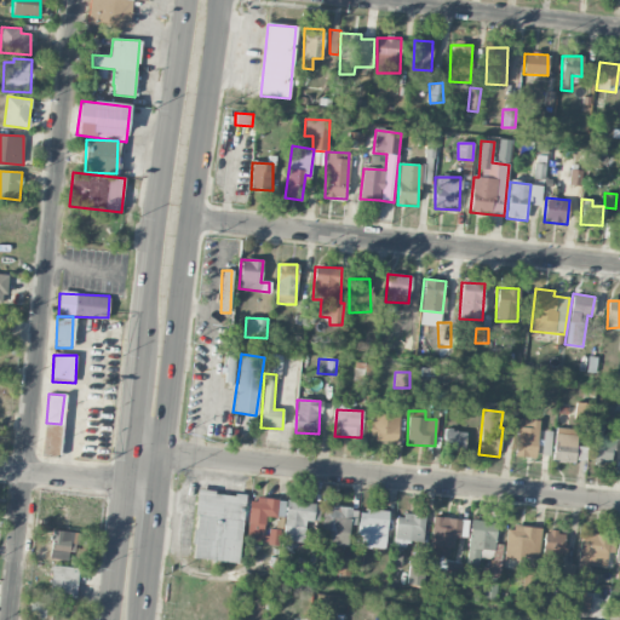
[(399,414),(371,413),(369,440),(397,441),(399,414)]
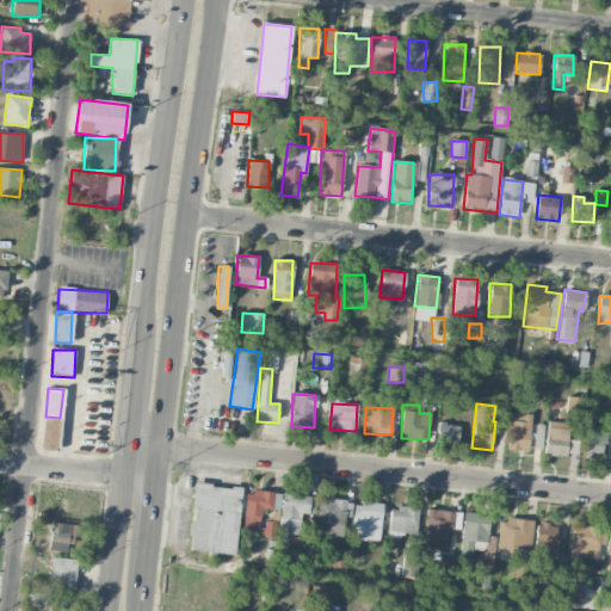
[(528,452),(531,414),(511,413),(507,450),(528,452)]
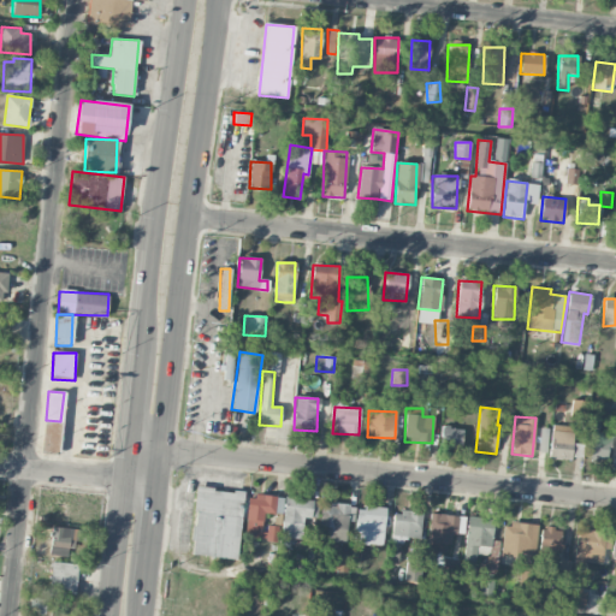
[(587,458),(609,460),(610,432),(599,432),(599,421),(594,420),(594,416),(588,416),(587,458)]
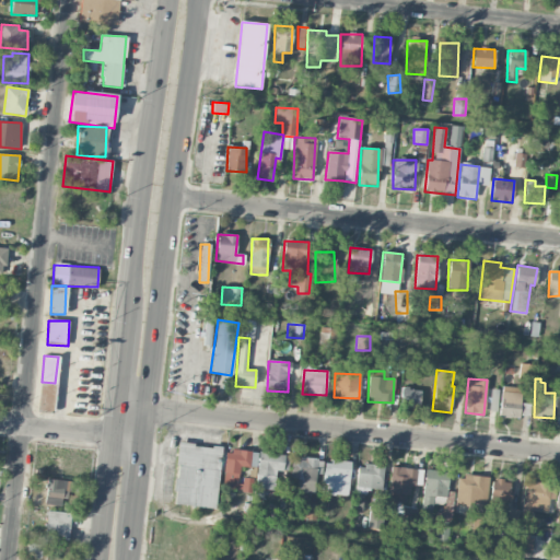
[(521,387),(501,387),(500,417),(528,418),(529,404),(521,404),(521,387)]
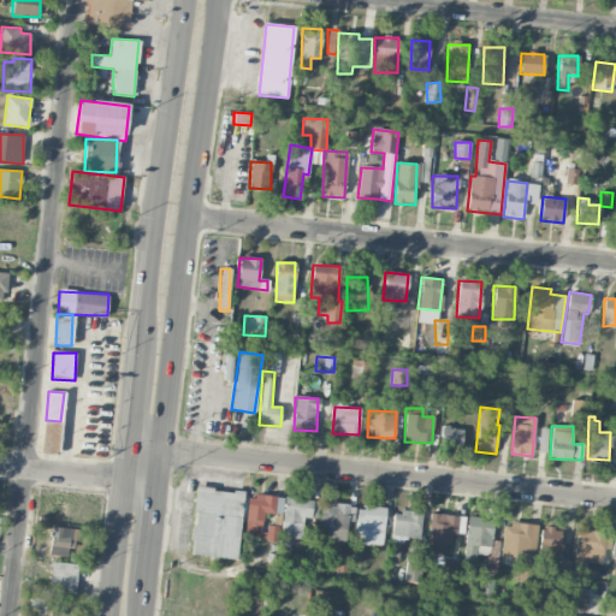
[(463,428),(442,427),(440,448),(462,448),(463,428)]
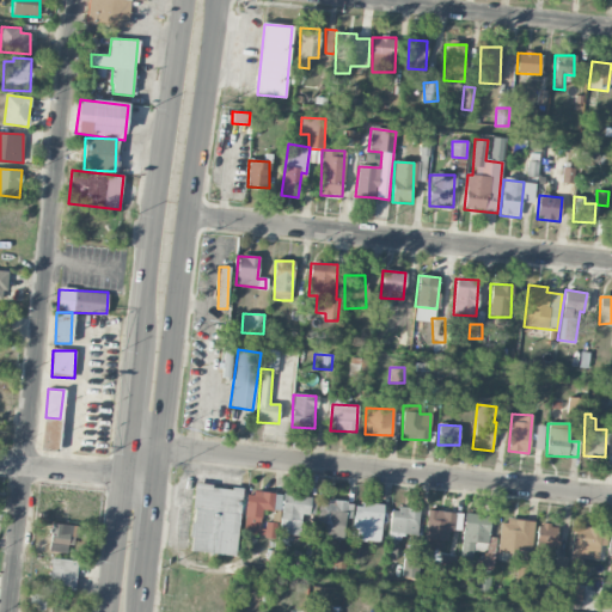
[(533,450),(543,450),(544,428),(534,428),(533,450)]
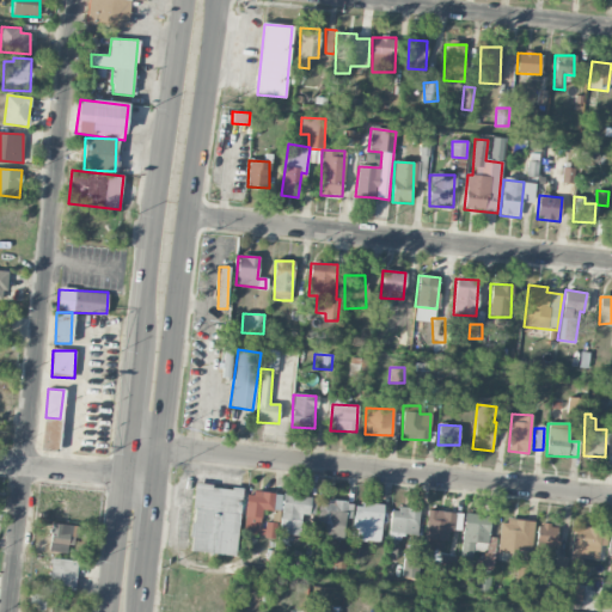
[(236,556),(243,489),(196,484),(189,551),(236,556)]
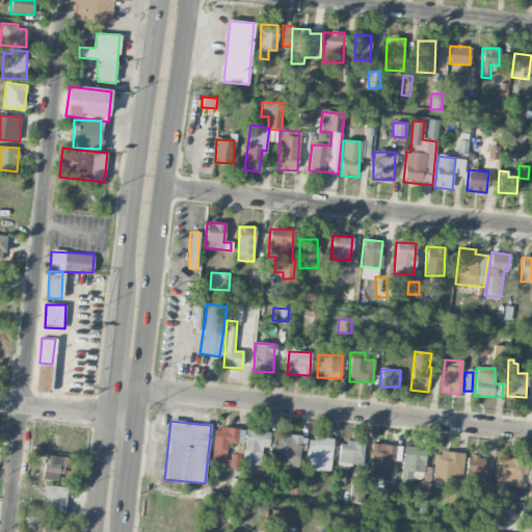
[(214,427),(212,464),(234,466),(234,459),(227,459),(228,443),(243,444),(244,429),(214,427)]
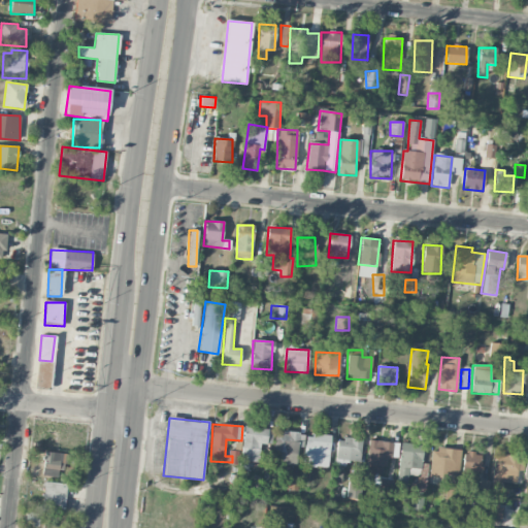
[(242,461),(259,462),(260,444),(267,444),(268,428),(243,427),(242,461)]
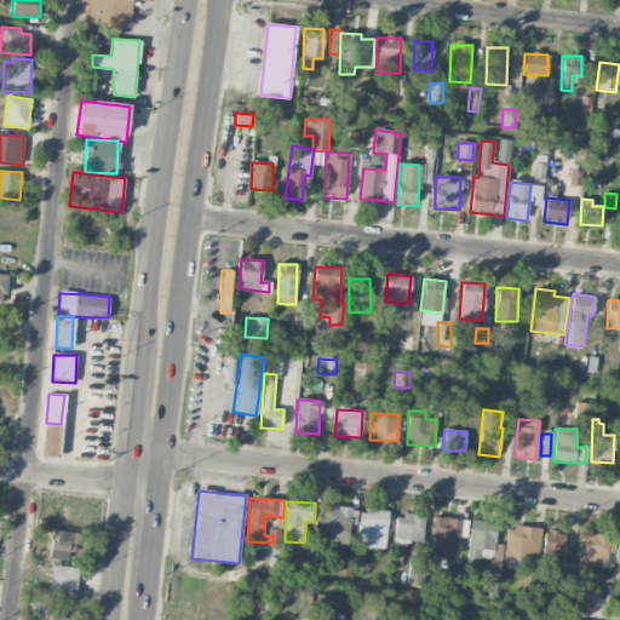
[(351,509),(323,506),(322,532),(350,533),(351,509)]
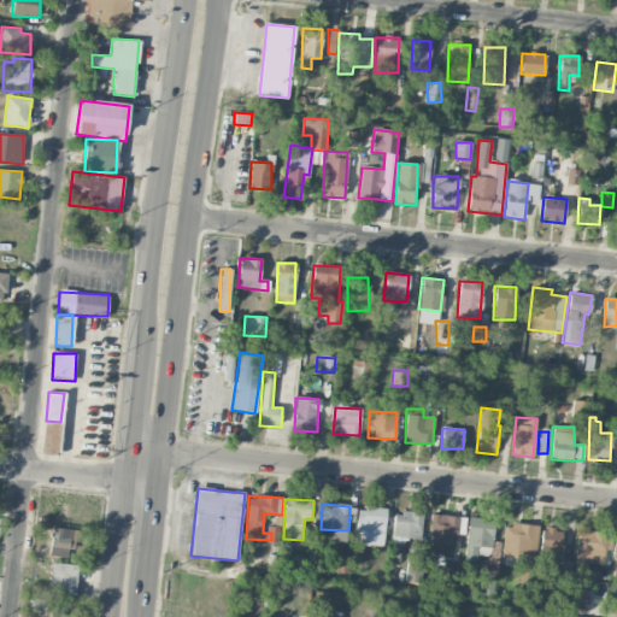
[(387,511),(358,507),(354,544),(382,547),(387,511)]
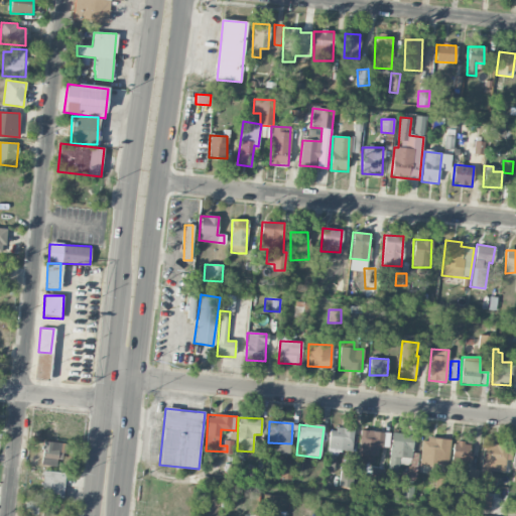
[(329,428),(328,456),(340,456),(341,450),(353,452),(354,429),(329,428)]
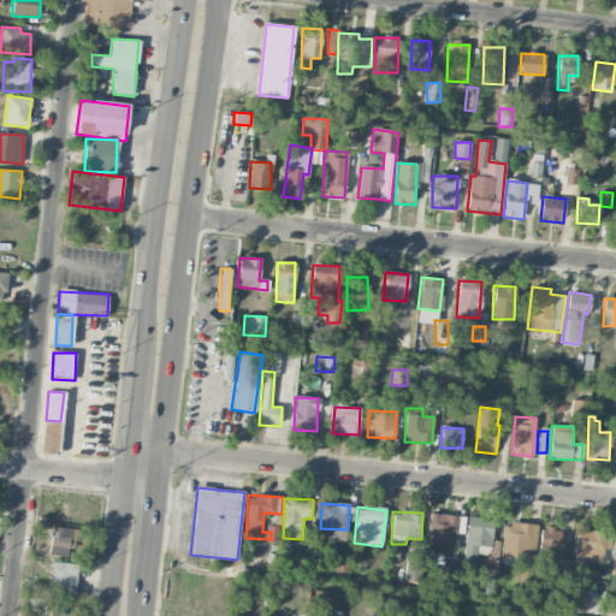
[(462,516),(430,514),(427,550),(448,552),(449,534),(461,535),(462,516)]
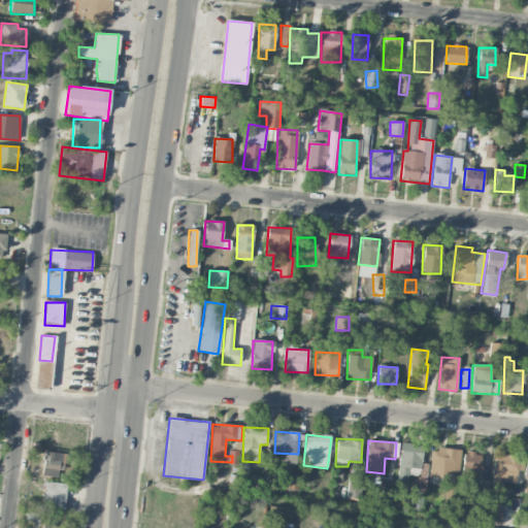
[(422,444),(400,443),(398,481),(407,482),(407,475),(421,475),(422,444)]
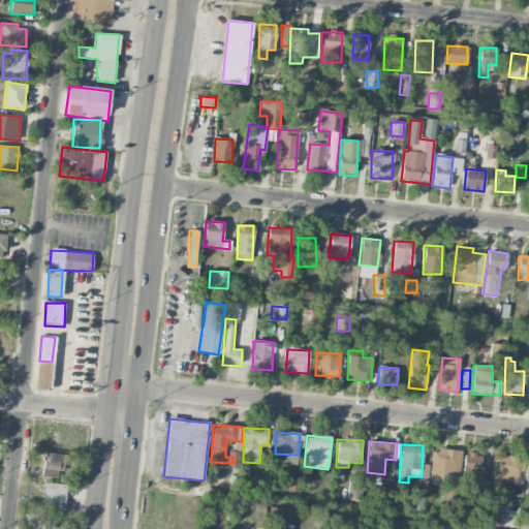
[(458,477),(459,450),(431,449),(431,476),(458,477)]
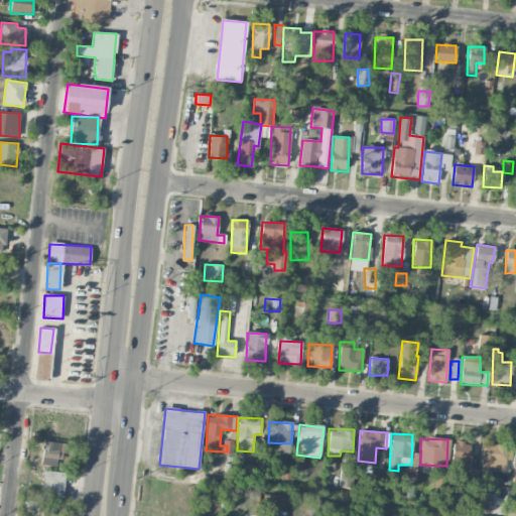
[(41,466),(56,466),(57,453),(69,454),(70,443),(43,441),(41,466)]
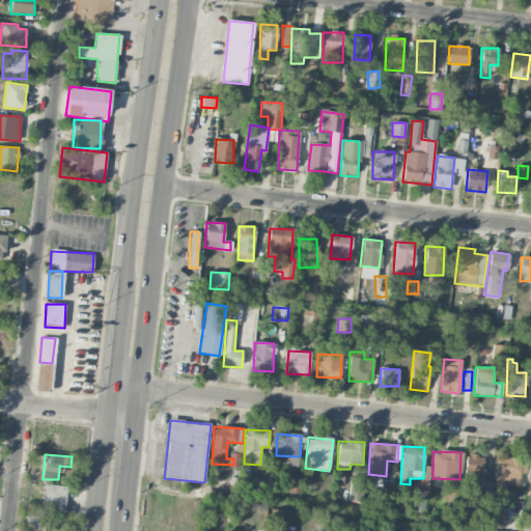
[(466,455),(465,474),(483,475),(483,456),(466,455)]
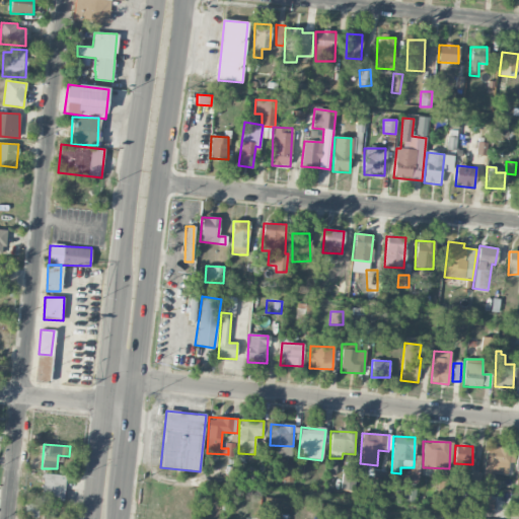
[(515,449),(485,447),(484,473),(508,474),(508,463),(514,463),(515,449)]
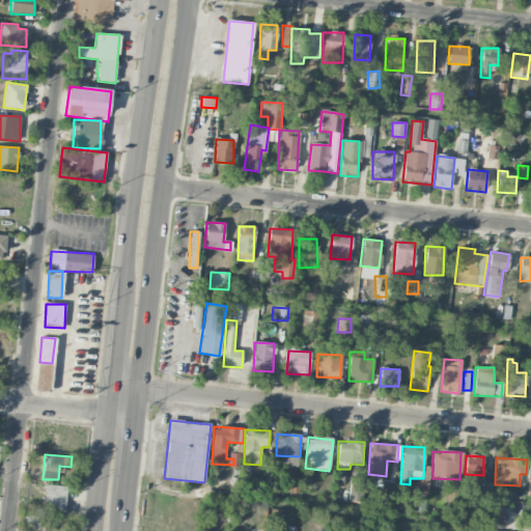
[(285,493),(299,493),(300,480),(285,479),(285,493)]
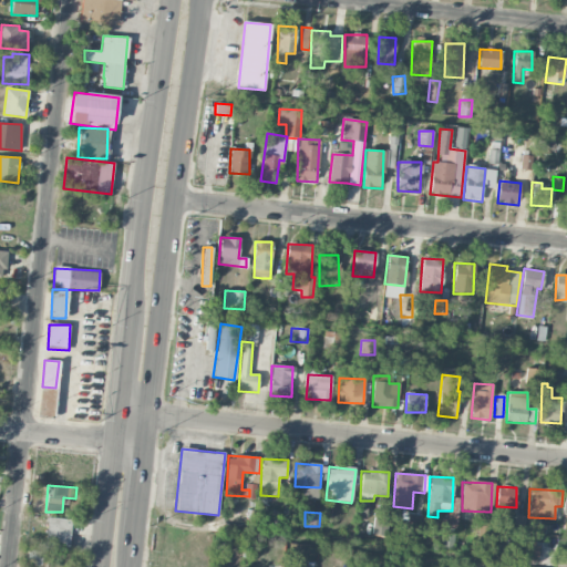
[(389,516),(373,515),(372,535),(387,536),(389,516)]
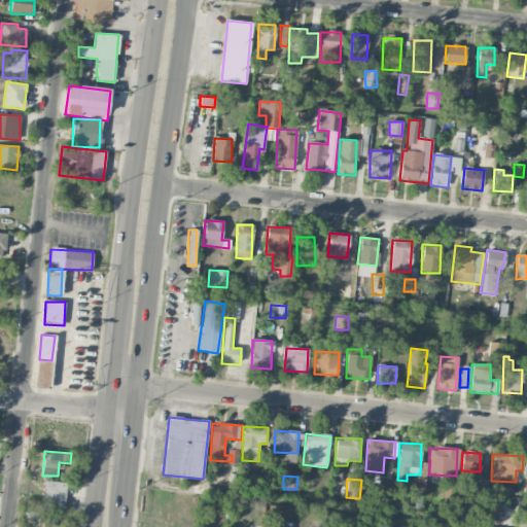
[(379,492),(392,492),(392,479),(379,479),(379,492)]
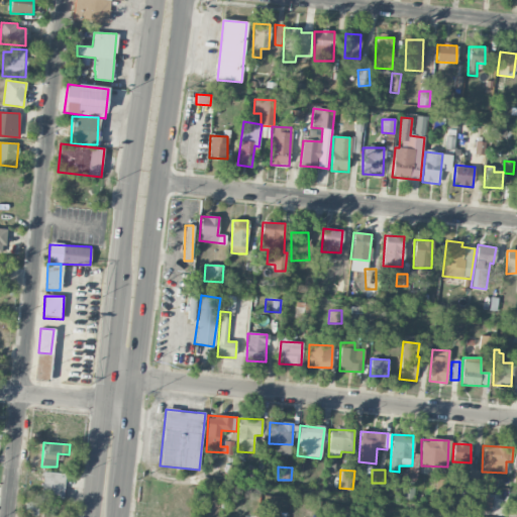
[(480,472),(471,470),(468,486),(477,488),(480,472)]
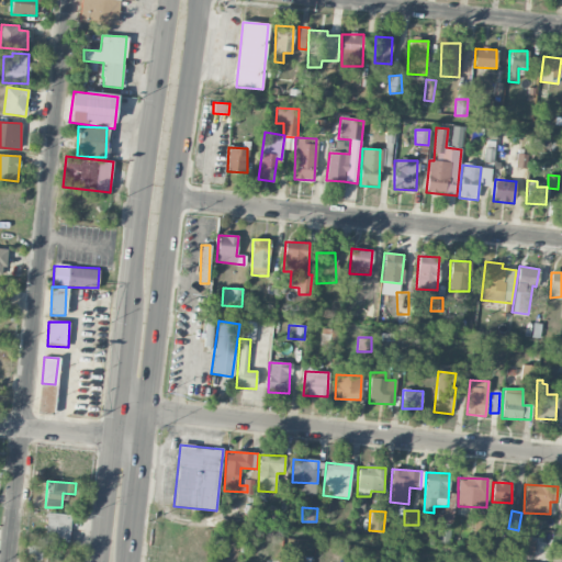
[(45,541),(69,541),(70,515),(46,514),(45,541)]
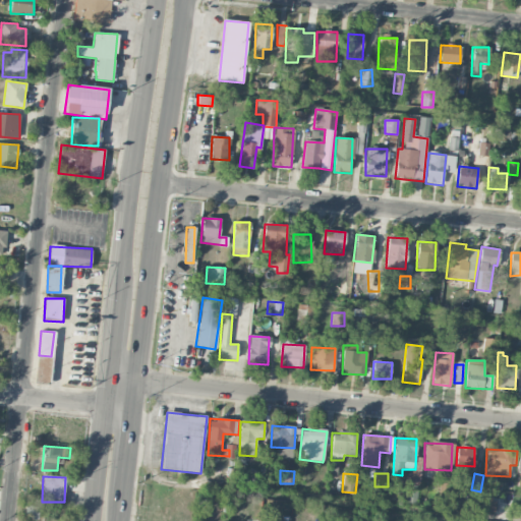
[(450,480),(441,479),(440,491),(449,491),(450,480)]
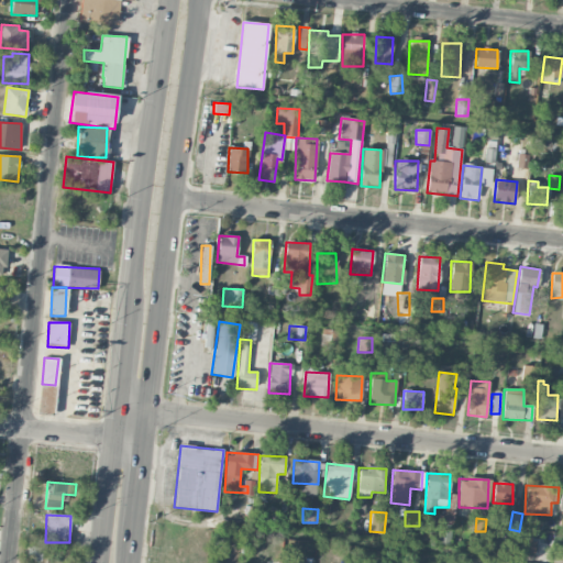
[(519,552),(532,554),(534,534),(522,532),(519,552)]
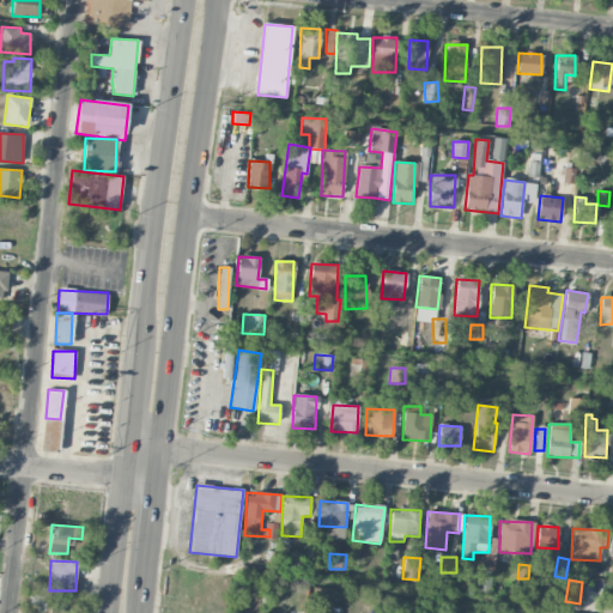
[(29,610),(46,612),(47,596),(30,595),(29,610)]
